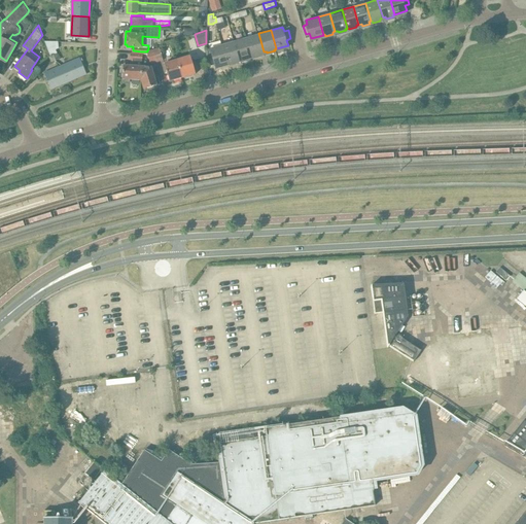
[(264,51),(258,33),(247,37),(252,56),(253,55),(254,57),(261,55),(261,53),(264,51)]
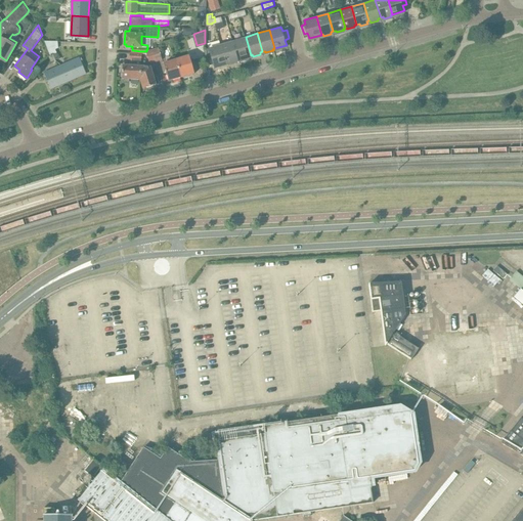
[(251,55),(246,37),(233,40),(238,58),(242,57),(242,59),(250,57),(249,55),(251,55)]
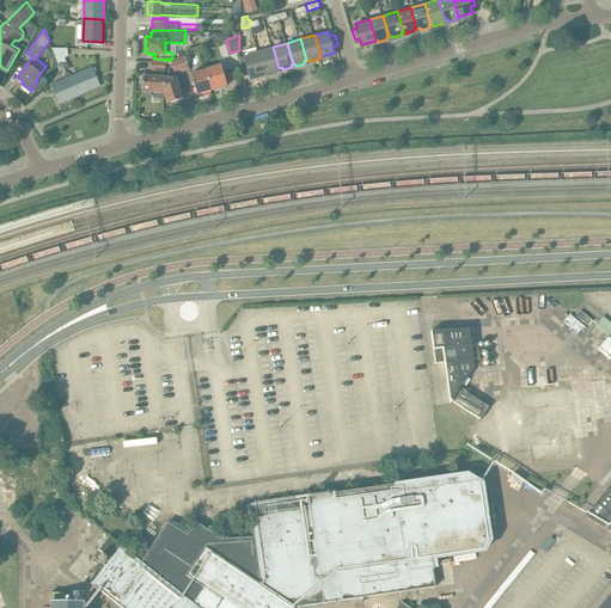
[(279,68),(273,47),(260,50),(266,72),(267,72),(268,74),(276,72),(275,69),(279,68)]
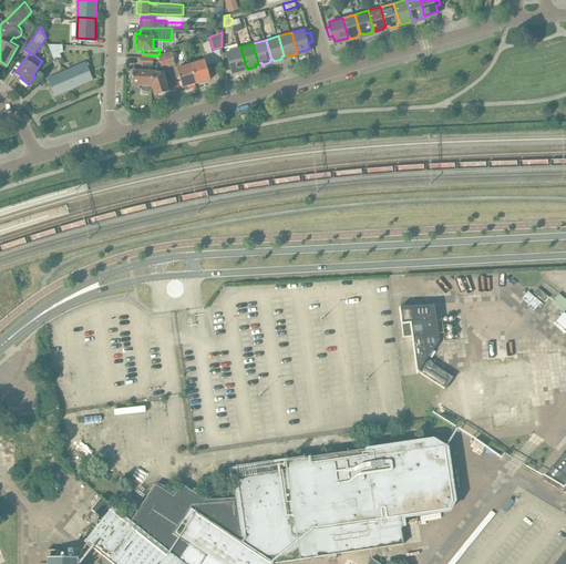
[(233,71),(246,67),(240,47),(227,51),(228,58),(224,59),(224,68),(230,65),(233,71)]
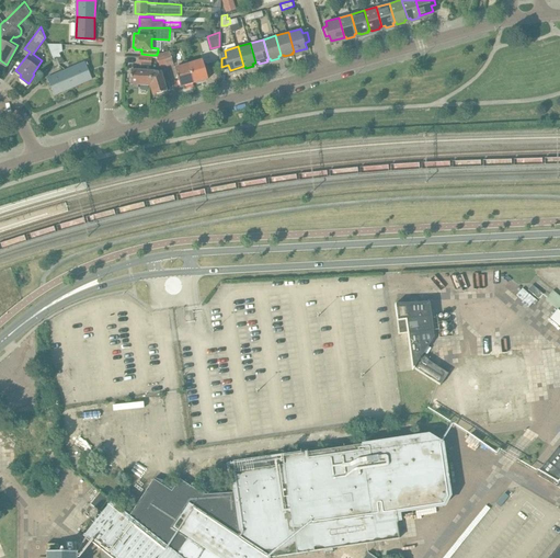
[(170,48),(163,50),(167,63),(173,60),(170,48)]
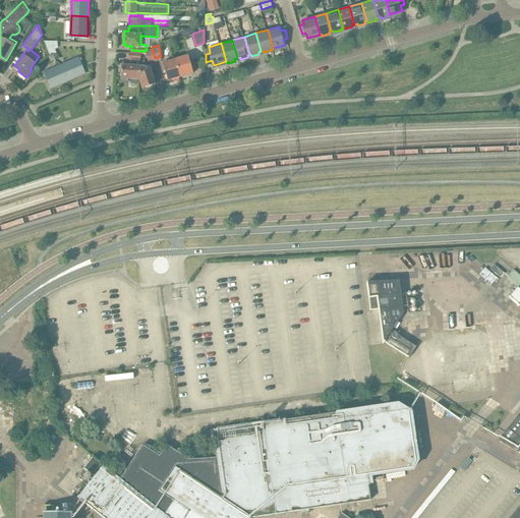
[(155,58),(152,47),(147,49),(146,49),(146,51),(149,60),(155,58)]
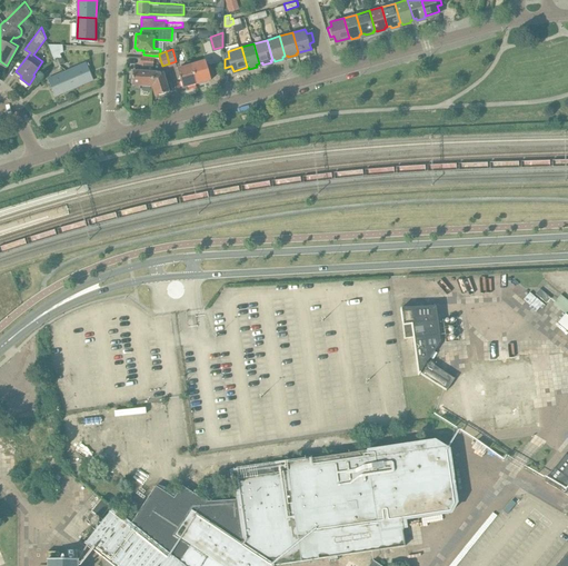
[(152,56),(143,55),(141,55),(141,62),(141,69),(133,68),(132,82),(153,83),(152,62),(152,56)]
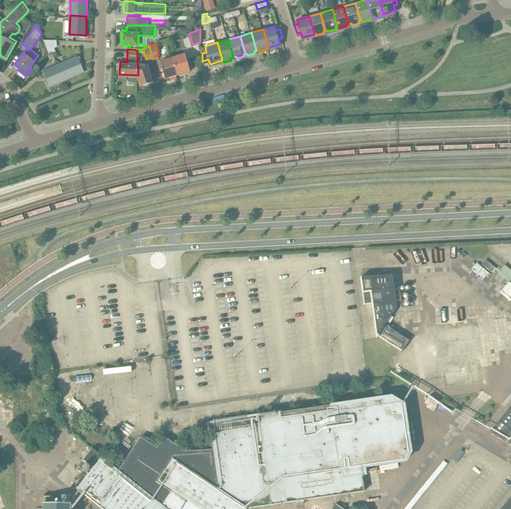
[(139,50),(137,50),(137,56),(138,75),(140,84),(153,80),(148,63),(138,62),(139,50)]
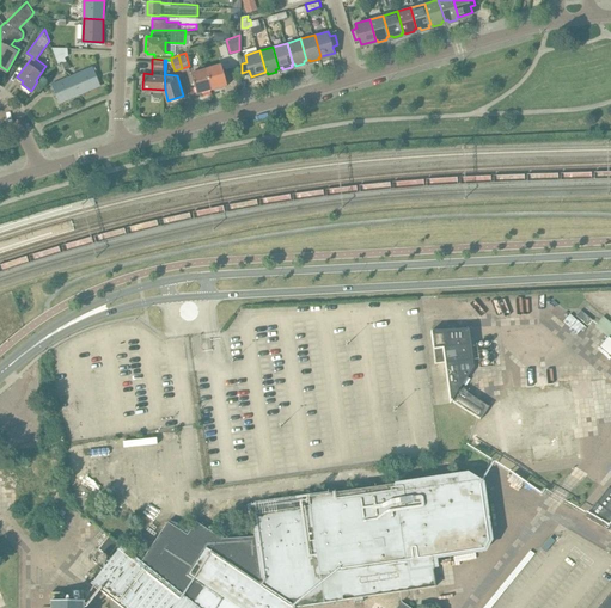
[(213,87),(215,87),(221,86),(221,85),(227,83),(221,62),(206,67),(209,77),(213,87)]
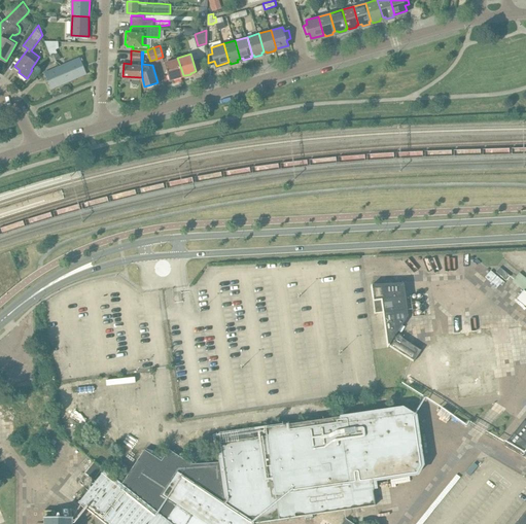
[(80,56),(63,64),(69,79),(88,71),(80,56)]
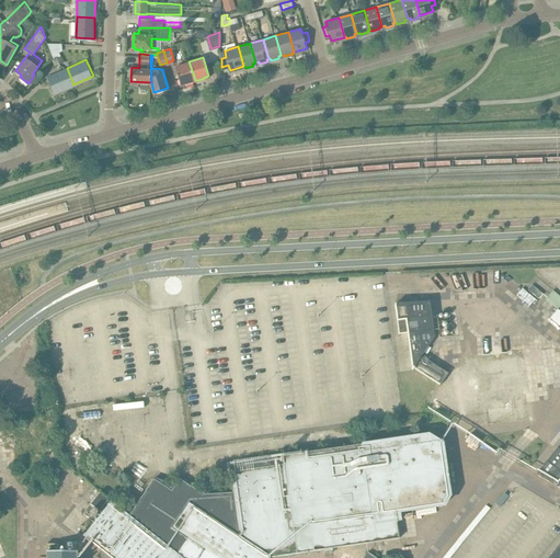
[(195,80),(192,70),(189,61),(175,66),(181,84),(186,82),(187,83),(193,81),(195,80)]
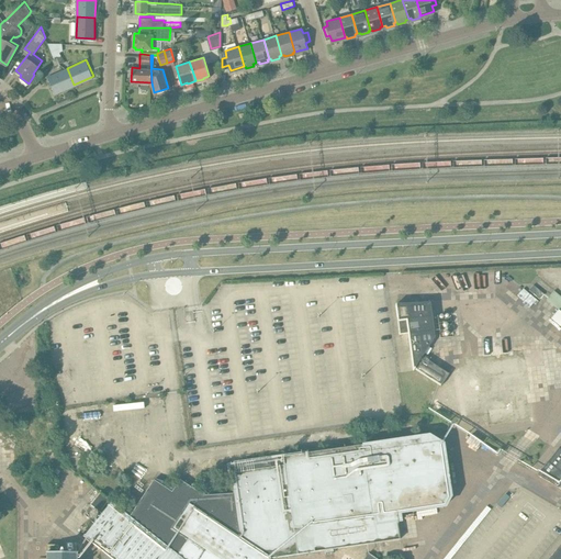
[(74,85),(67,68),(48,76),(55,92),(74,85)]
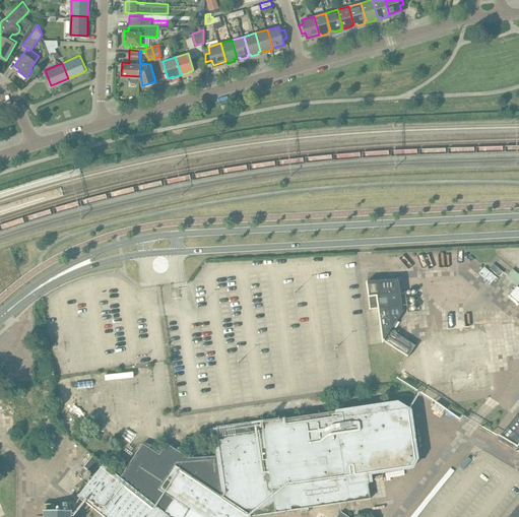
[(518,270),(513,265),(506,274),(517,282),(510,292),(518,299),(518,270)]
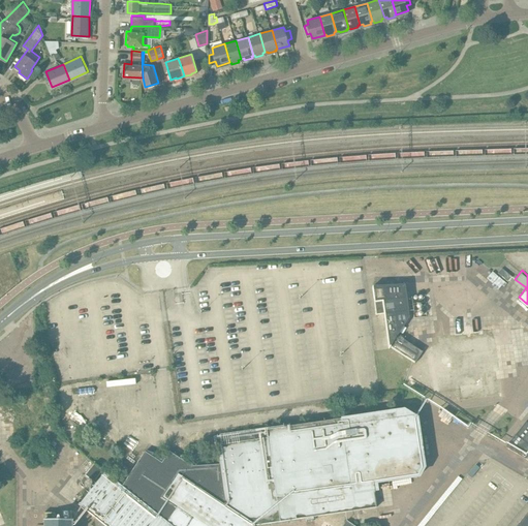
[(406,282),(373,283),(377,312),(384,311),(390,345),(391,346),(392,344),(416,361),(424,349),(398,333),(410,314),(406,282)]
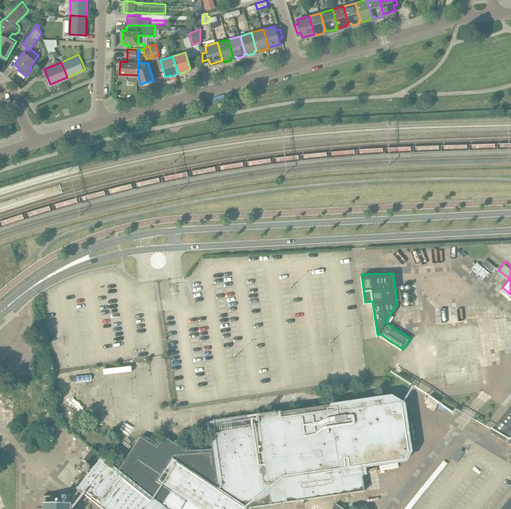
[(94,499),(89,505),(93,508),(244,508),(246,507),(248,506),(247,506),(252,505),(296,499),(308,497),(365,489),(362,472),(366,472),(365,465),(368,464),(401,459),(406,458),(411,449),(405,402),(391,394),(258,414),(209,421),(210,428),(213,447),(186,449),(164,435),(157,446),(140,434),(118,467),(94,499)]
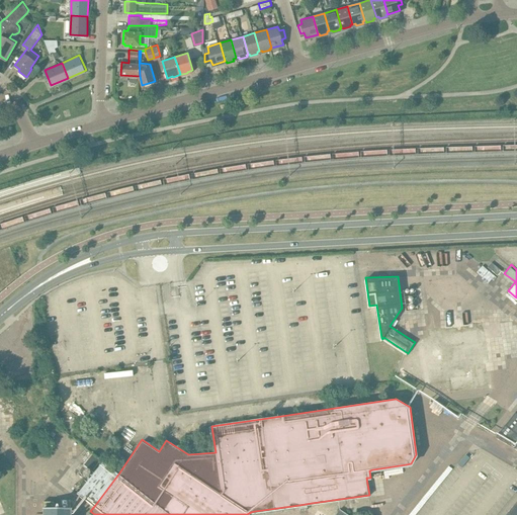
[(516,410),(496,435),(516,447),(516,410)]
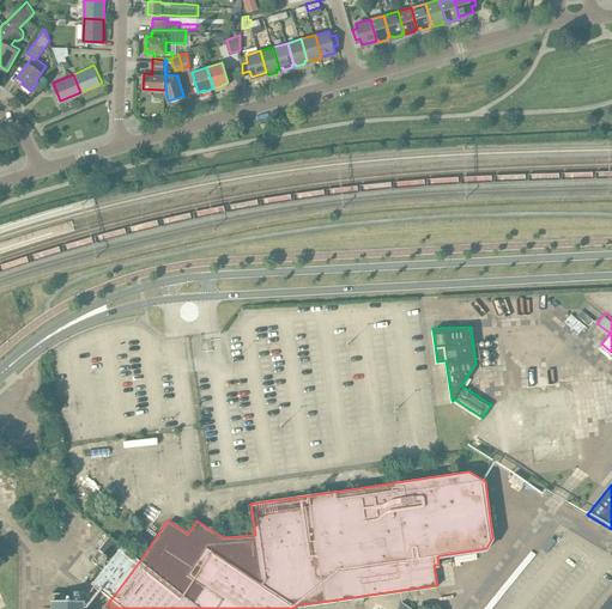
[(113,597),(141,559),(110,534),(100,547),(114,559),(95,583),(113,597)]
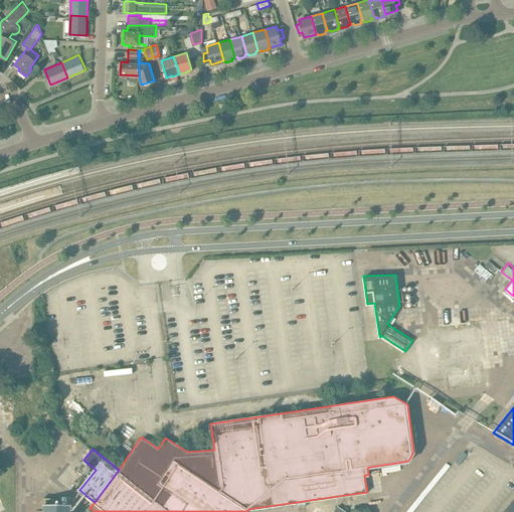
[(55,496),(43,496),(43,504),(55,504),(55,496)]
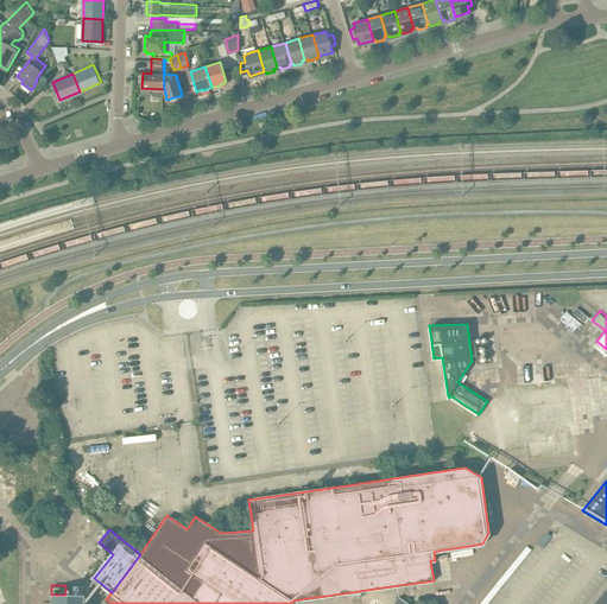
[(606,586),(593,603),(606,603),(606,586)]
